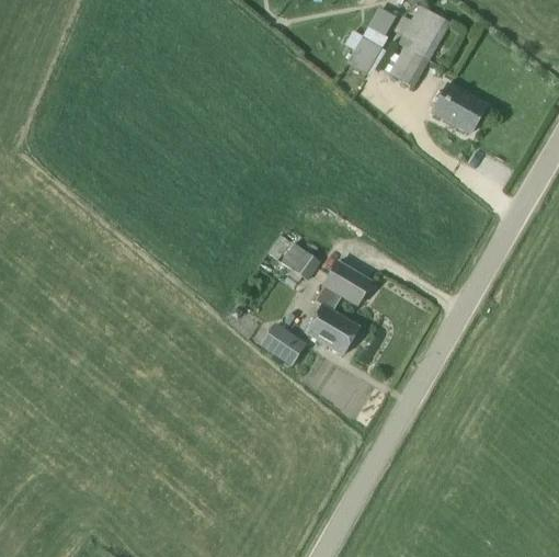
[(415,86),(451,22),(420,6),(411,20),(403,15),(395,31),(403,36),(399,44),(403,47),(390,74),(415,86)]
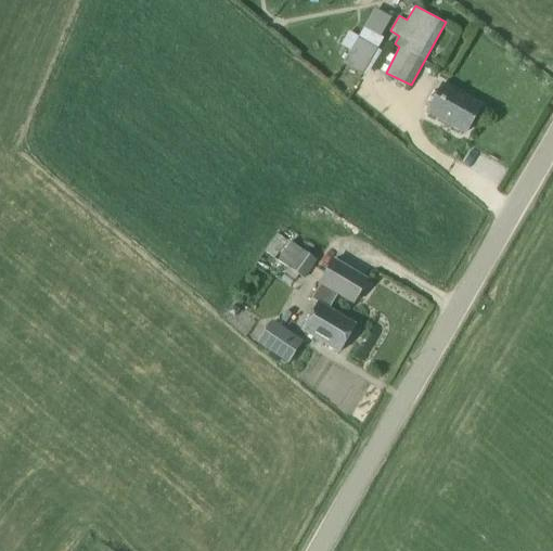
[(363,73),(377,47),(359,37),(344,62),(363,73)]
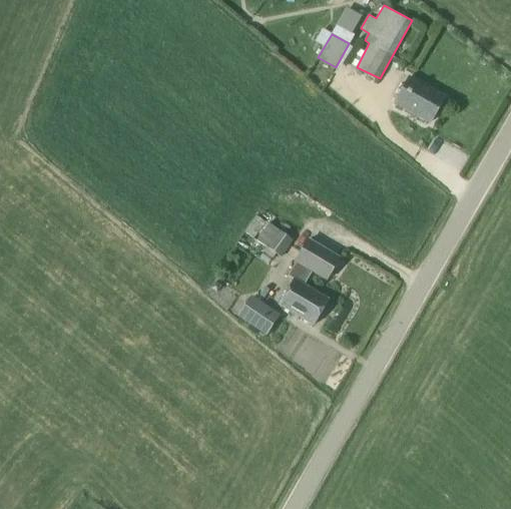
[(444,95),(409,75),(394,101),(429,121),(444,95)]
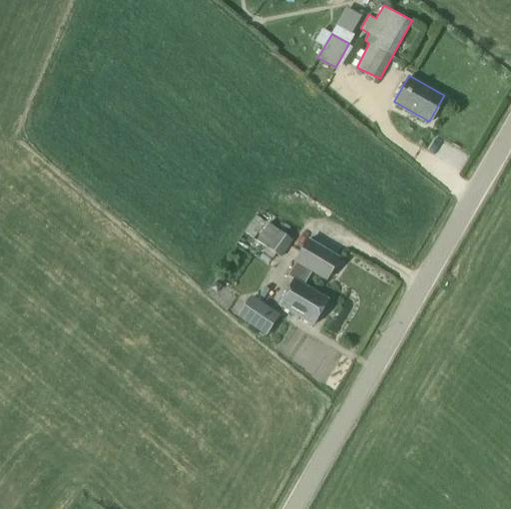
[(269,220),(257,237),(282,255),(294,236),(269,220)]
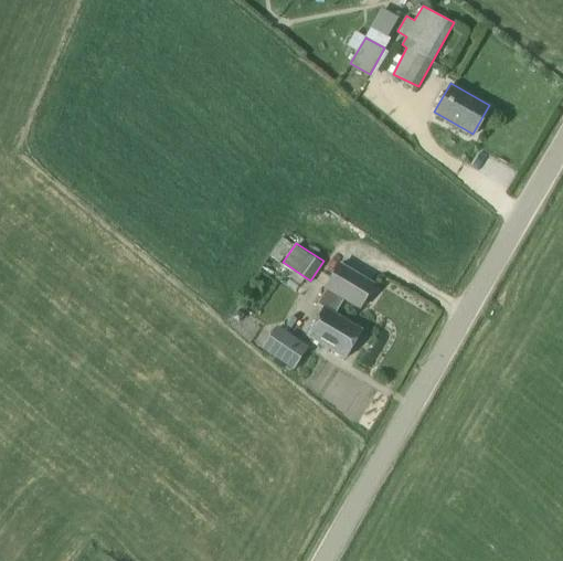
[(324,307),(308,335),(346,357),(362,329),(336,313),(344,298),(360,307),(374,283),(340,263),(326,286),(327,287),(317,303),(324,307)]
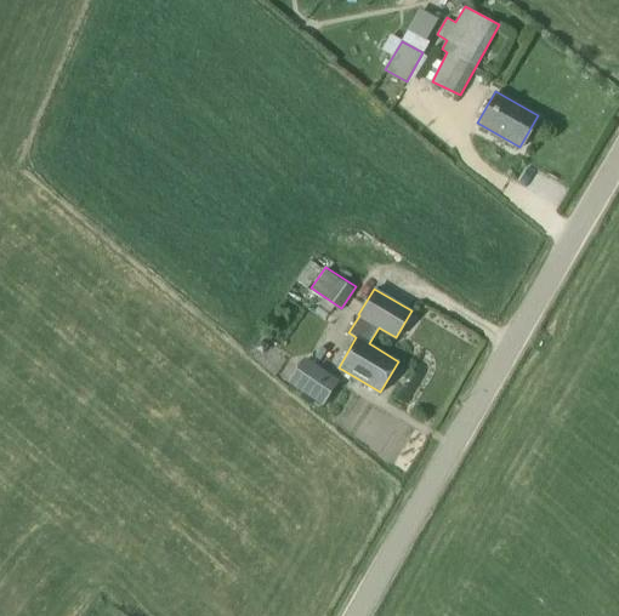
[(291,380),(313,395),(325,377),(318,372),(322,366),(307,357),(291,380)]
